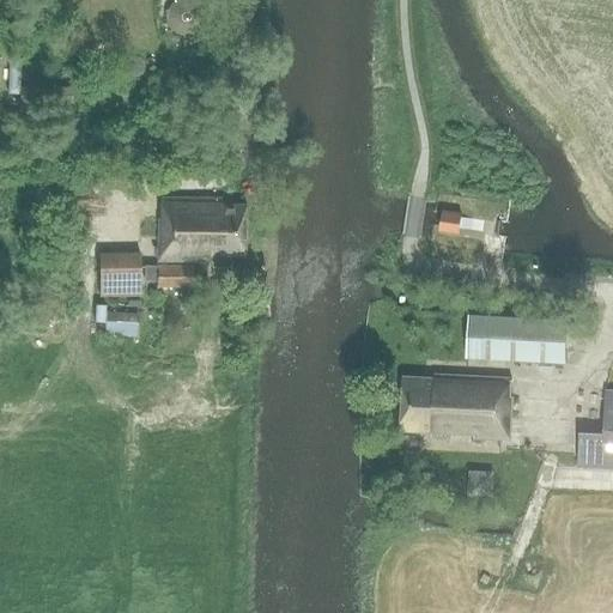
[(181,0),(164,22),(193,43),(211,19),(187,0),(181,0)]
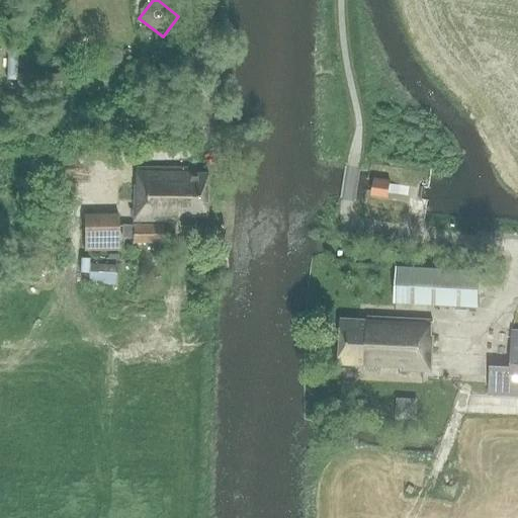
[(66,93),(66,75),(20,74),(20,92),(66,93)]
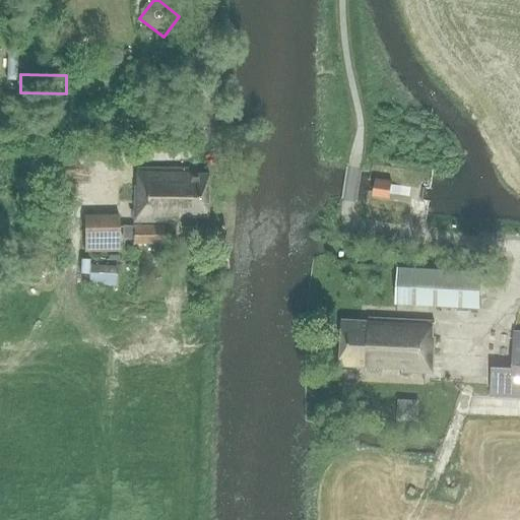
[(207,218),(207,174),(190,174),(190,169),(136,169),(135,186),(133,186),(133,222),(180,222),(180,226),(195,226),(195,218),(207,218)]
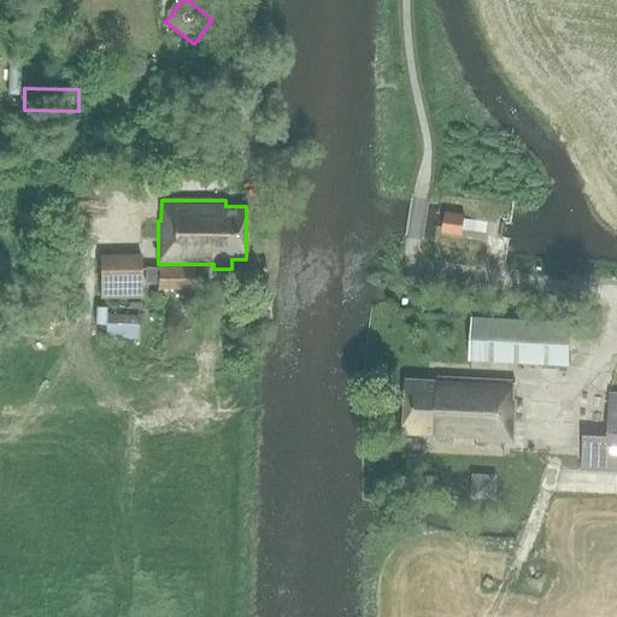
[(445,213),(445,216),(442,233),(460,235),(463,217),(445,213)]
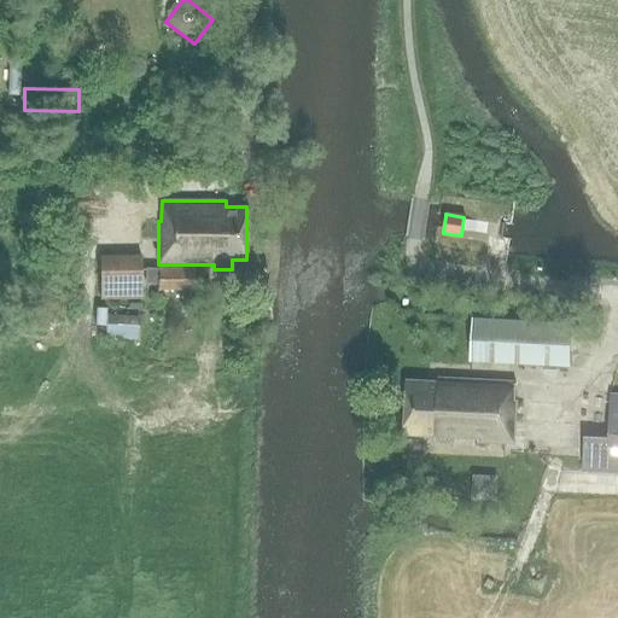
[(141,299),(141,291),(140,255),(100,255),(100,299),(141,299)]
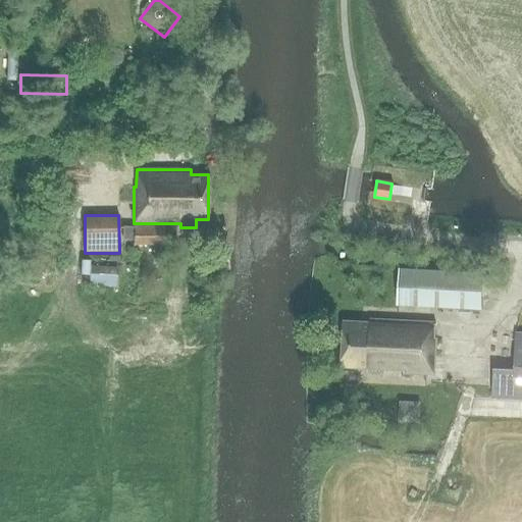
[(164,225),(134,225),(123,225),(124,240),(134,239),(134,246),(163,246),(164,225)]
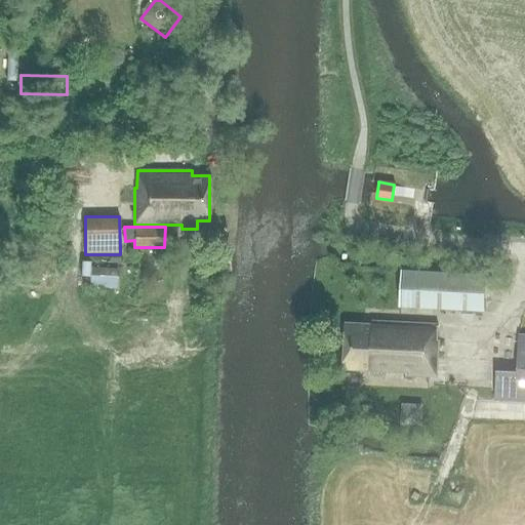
[(92,289),(120,290),(121,269),(84,268),(84,279),(92,279),(92,289)]
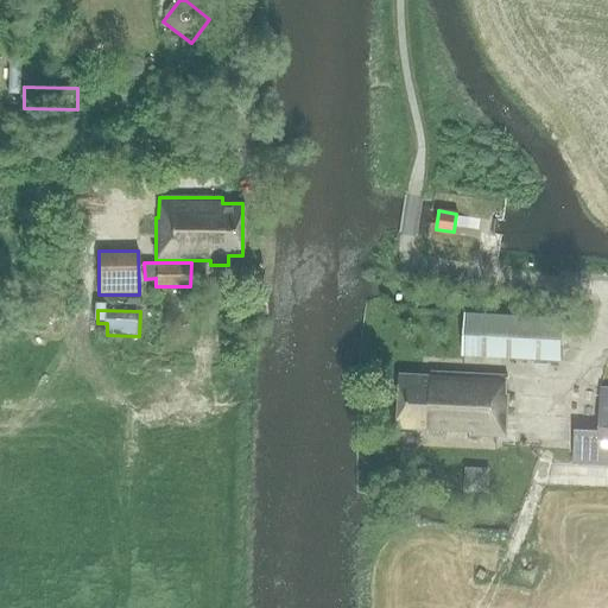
[(462,312),(461,355),(558,360),(561,317),(462,312)]
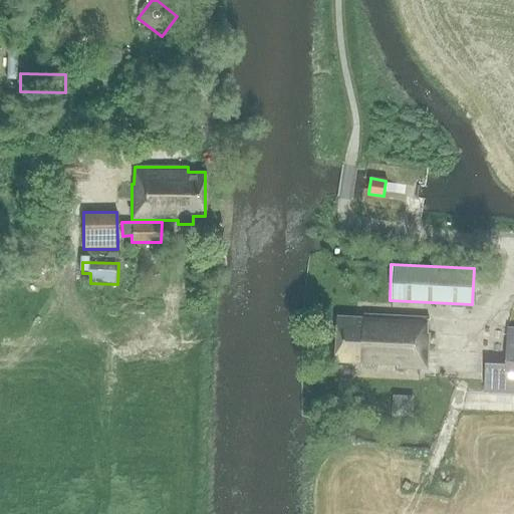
[(41,265),(16,265),(16,273),(41,273),(41,265)]
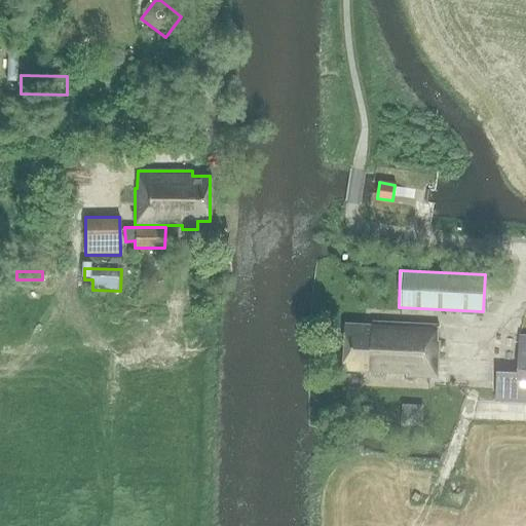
[(437,377),(437,361),(438,340),(436,339),(437,324),(370,322),(370,325),(345,324),(344,370),(370,372),(370,375),(437,377)]
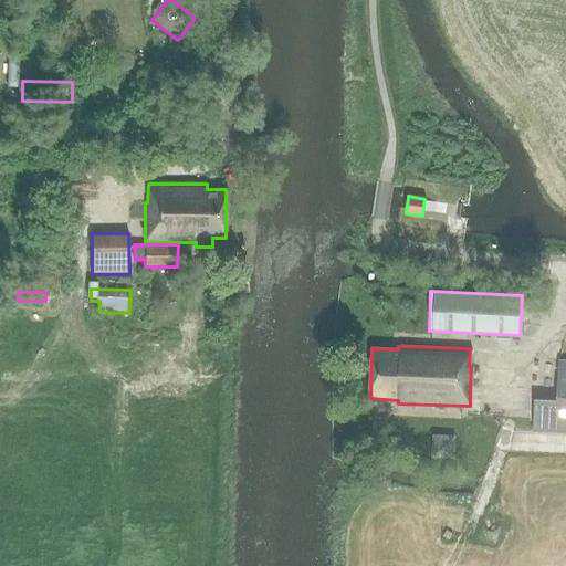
[(534,431),(548,432),(565,432),(565,362),(559,362),(557,401),(535,400),(534,431)]
